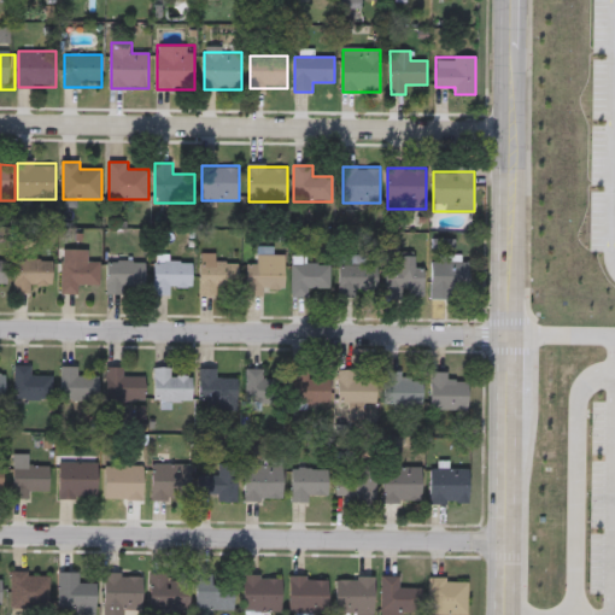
[(239,263),(239,286),(217,286),(217,296),(200,296),(200,253),(216,253),(216,263),(239,263)]
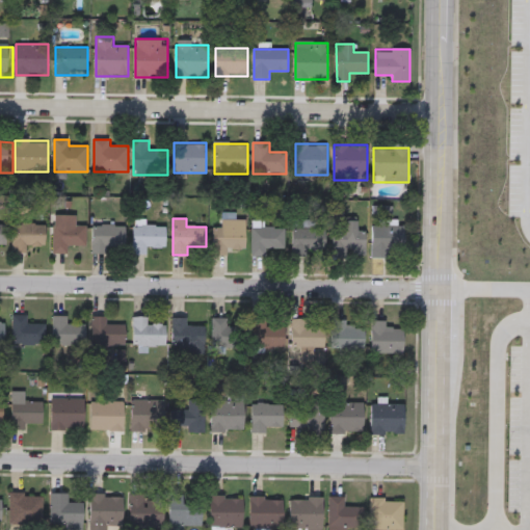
[(246,220),(246,248),(228,248),(228,255),(213,255),(213,228),(222,228),(222,220),(246,220)]
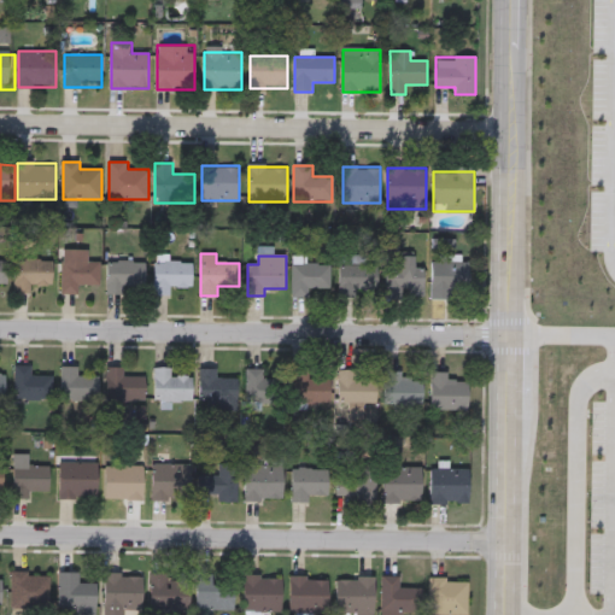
[(425,268),(425,298),(385,298),(385,257),(416,257),(416,268),(425,268)]
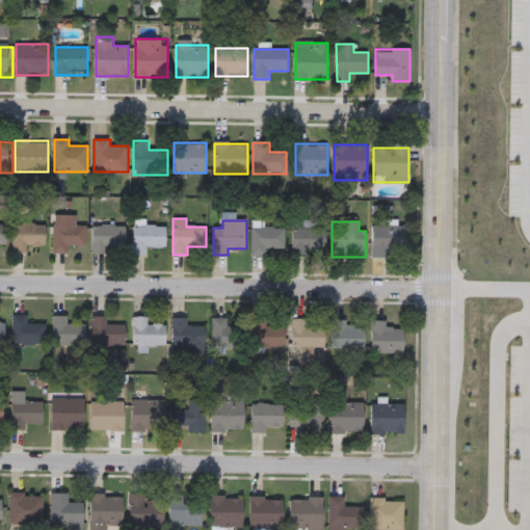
[(47,246),(27,246),(27,252),(14,252),(14,223),(47,223),(47,246)]
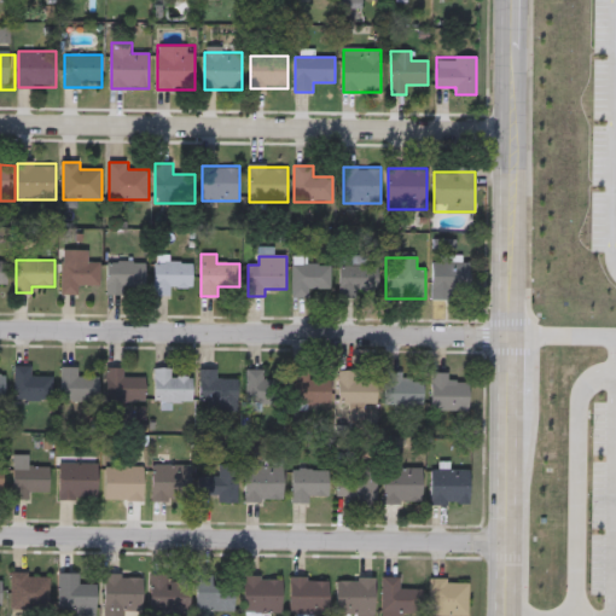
[(79,284),(79,294),(62,294),(62,261),(100,261),(100,284),(79,284)]
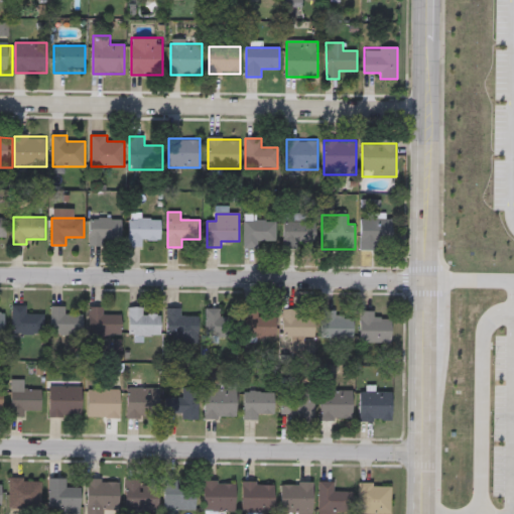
[(314,246),(284,245),(284,218),(315,219),(314,246)]
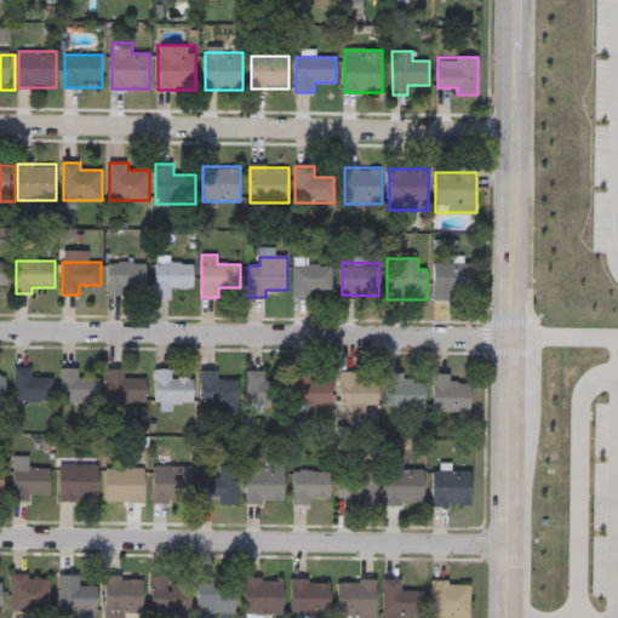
[(108,295),(108,263),(147,263),(147,295),(108,295)]
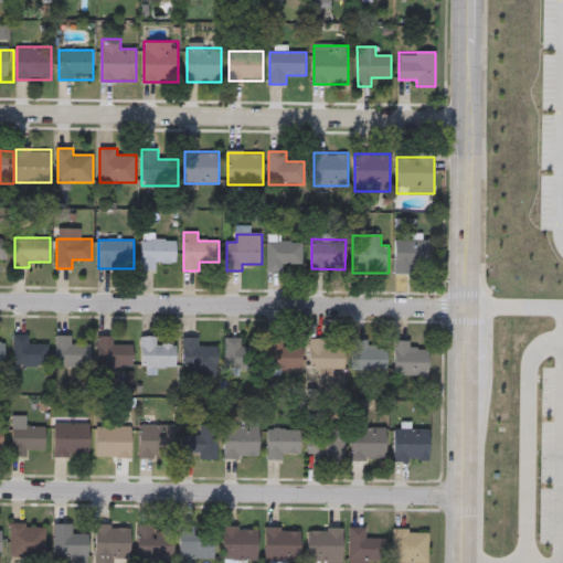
[(176,240),(176,263),(157,263),(157,269),(141,269),(141,240),(176,240)]
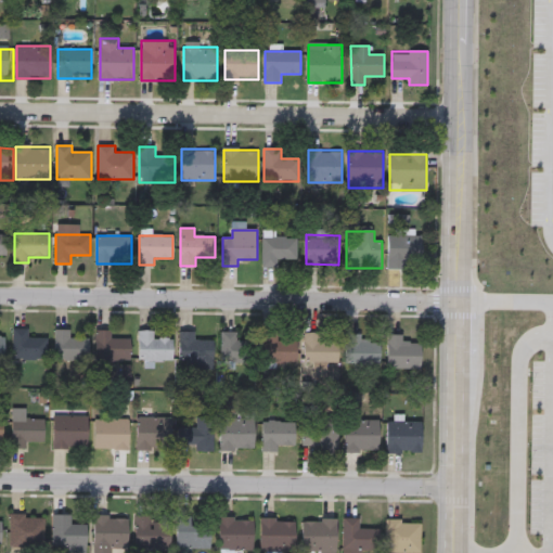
[(388,268),(388,235),(422,235),(422,268),(388,268)]
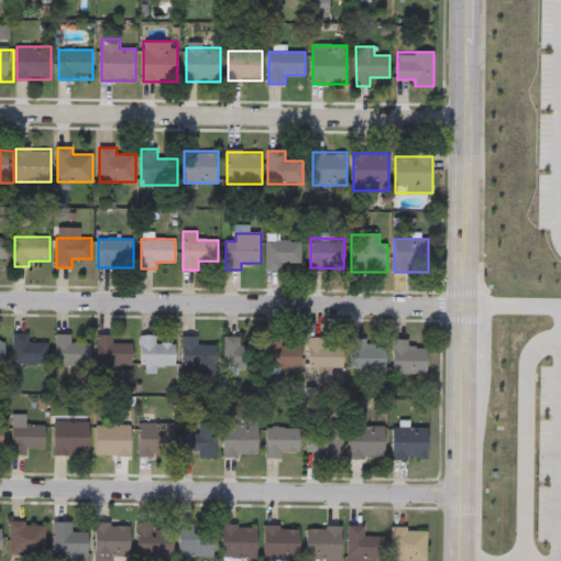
[(0,261),(12,262),(12,240),(0,240),(0,261)]
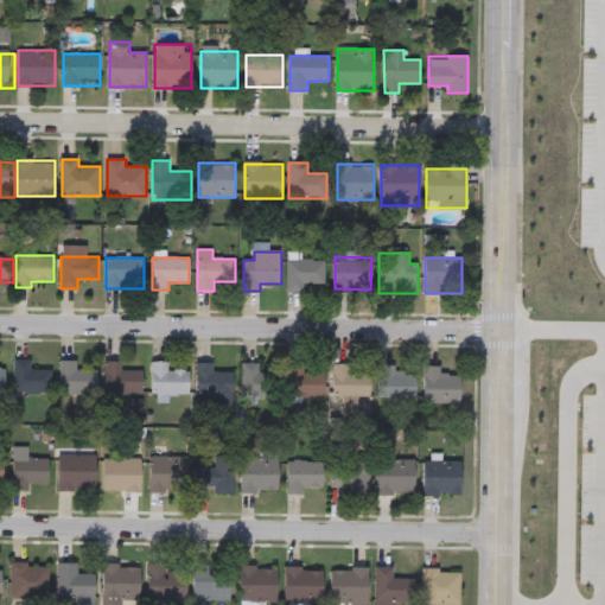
[(288,292),(288,260),(326,260),(326,284),(305,284),(305,292),(288,292)]
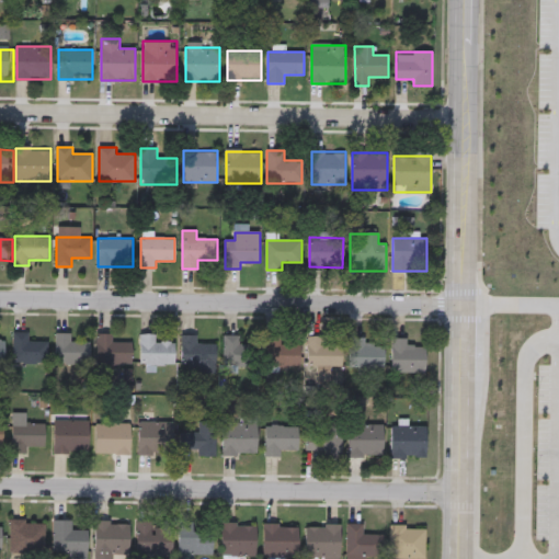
[(48,342),(48,364),(13,364),(13,332),(29,332),(29,342),(48,342)]
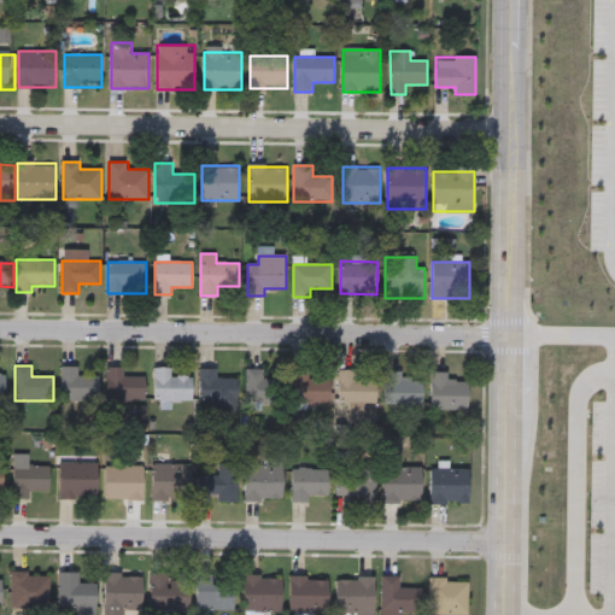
[(100,399),(62,399),(62,367),(77,367),(77,376),(100,376),(100,399)]
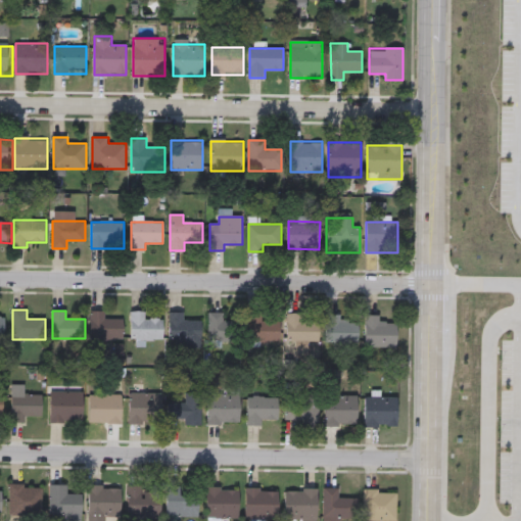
[(91,339),(91,312),(104,312),(104,320),(124,320),(124,339),(91,339)]
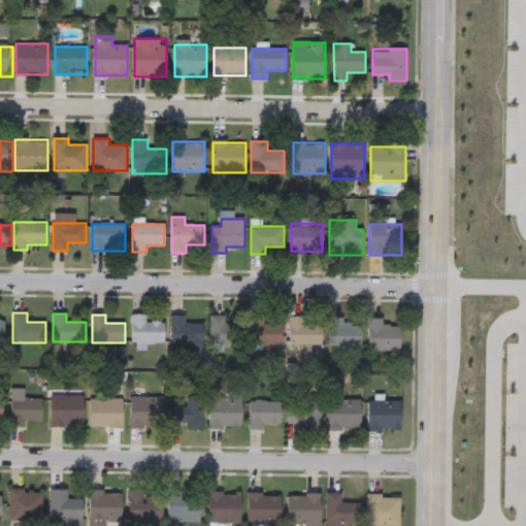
[(164,342),(132,342),(132,315),(145,315),(145,322),(164,322),(164,342)]
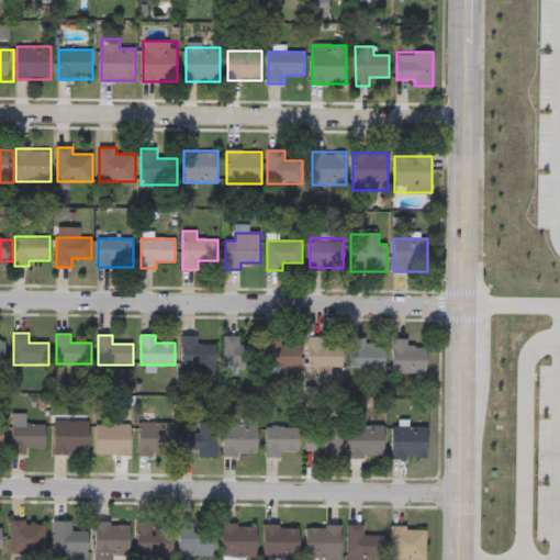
[(216,345),(216,373),(182,373),(182,335),(197,335),(197,345),(216,345)]
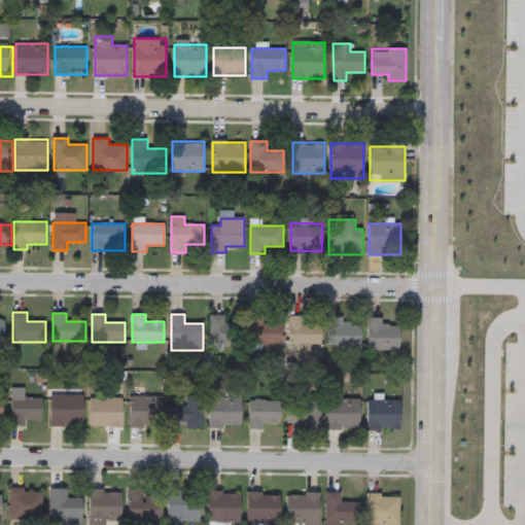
[(224,323),(242,323),(242,345),(210,345),(210,315),(224,315),(224,323)]
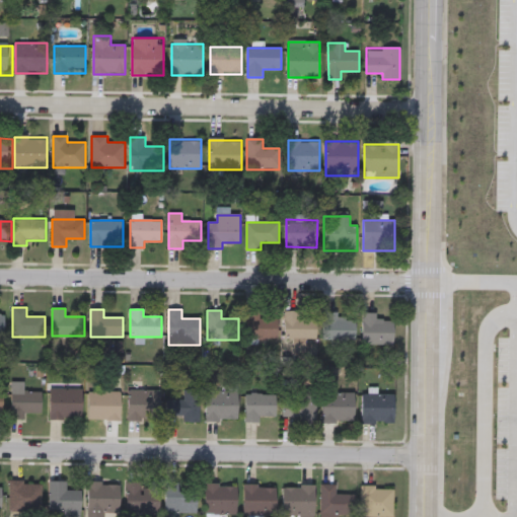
[(317,341),(285,341),(285,311),(299,311),(299,320),(317,320),(317,341)]
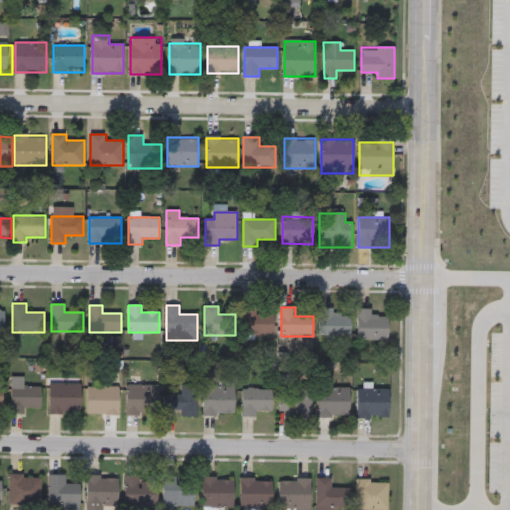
[(351,336),(319,336),(319,309),(334,309),(334,314),(351,314),(351,336)]
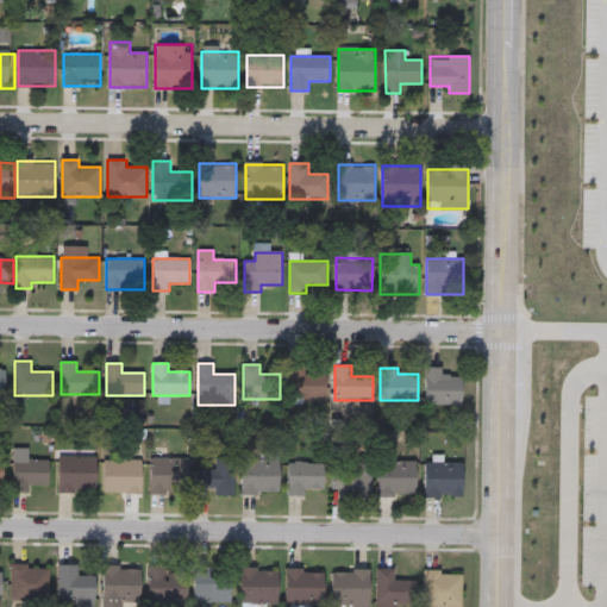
[(425,405),(425,368),(442,368),(442,376),(462,376),(462,405),(425,405)]
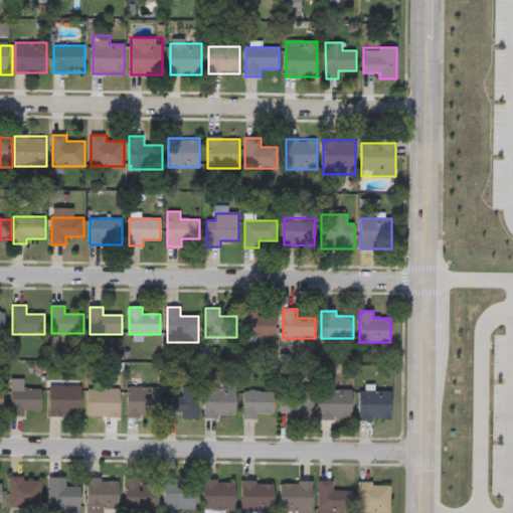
[(277,338),(244,338),(244,313),(277,313),(277,338)]
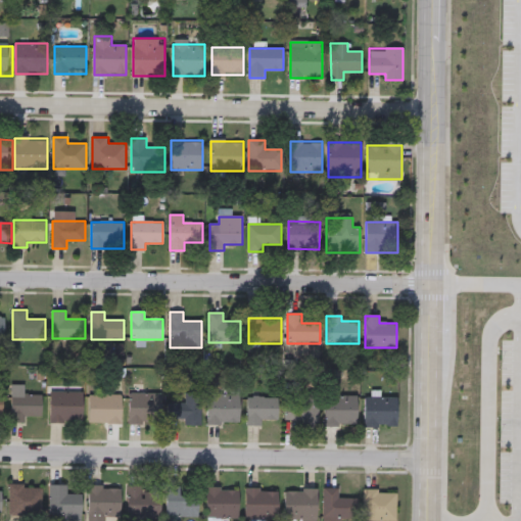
[(0,340),(9,341),(9,320),(0,320),(0,340)]
